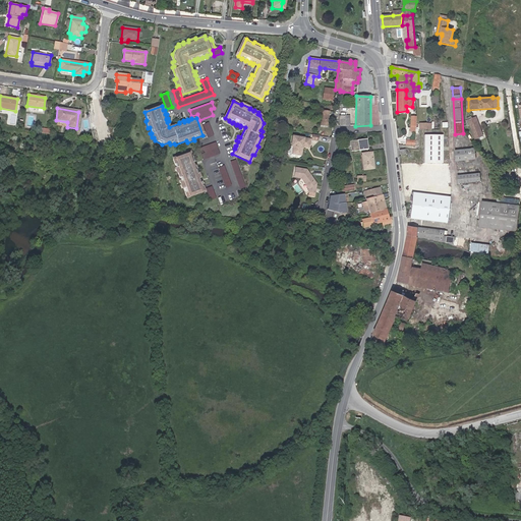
[(339,115),(339,126),(349,126),(349,115),(339,115)]
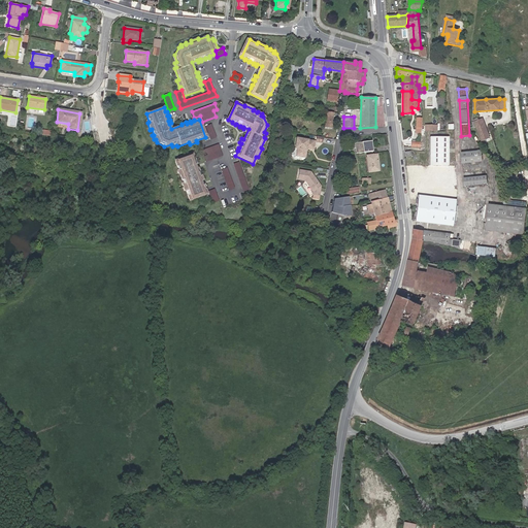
[(483,119),(474,122),(476,127),(483,141),(490,138),(483,119)]
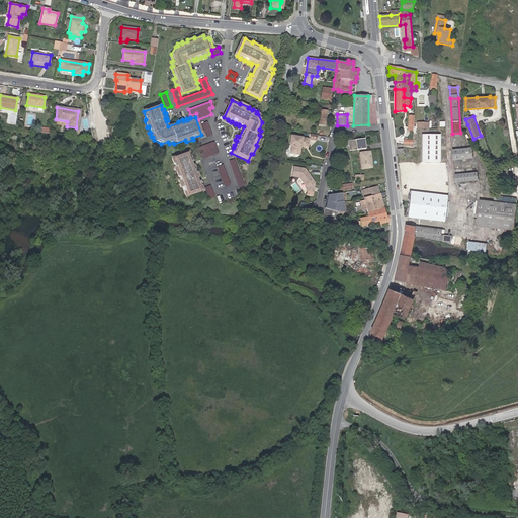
[(206,138),(212,136),(207,122),(201,124),(206,138)]
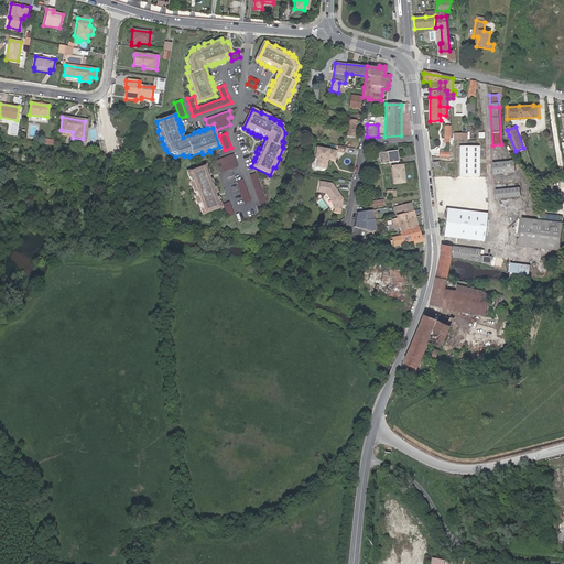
[(458,145),(458,177),(478,177),(478,147),(458,145)]
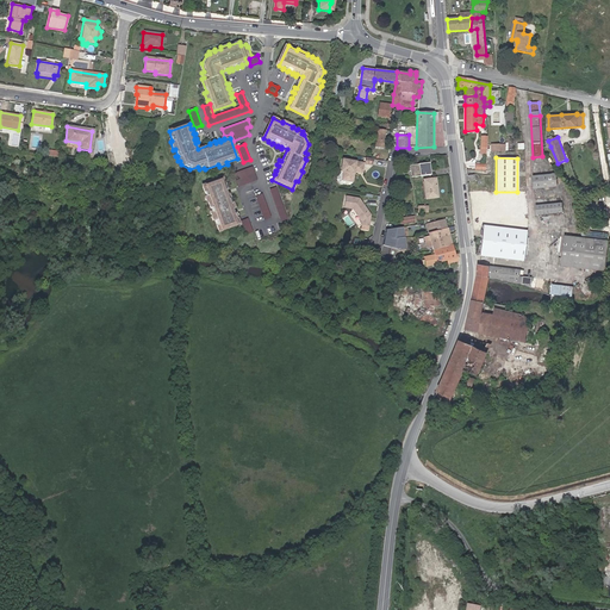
[(355,169),(356,170),(363,172),(365,163),(343,160),(342,170),(344,172),(343,179),(353,181),(355,172),(354,170),(355,169)]
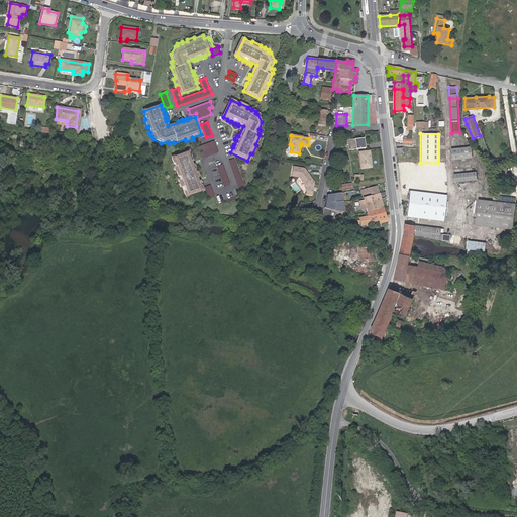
[(367,137),(351,139),(352,150),(368,148),(367,137)]
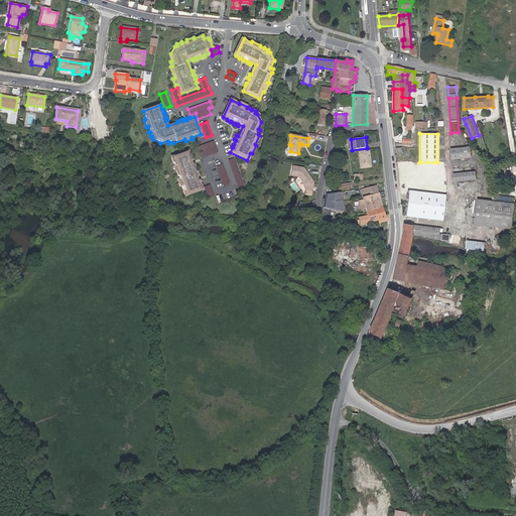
[(218,153),(214,141),(196,147),(201,159),(218,153)]
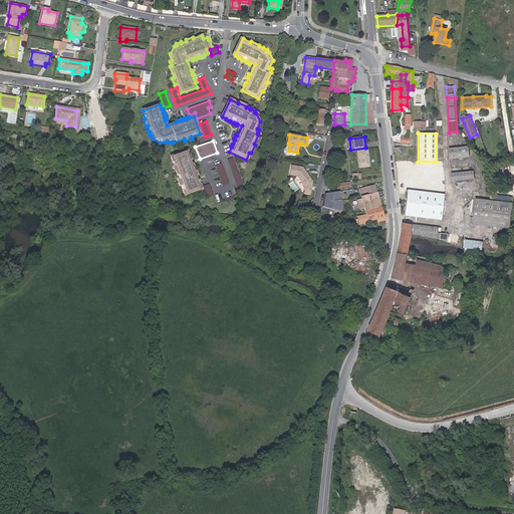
[(468,149),(449,151),(450,159),(469,157),(468,149)]
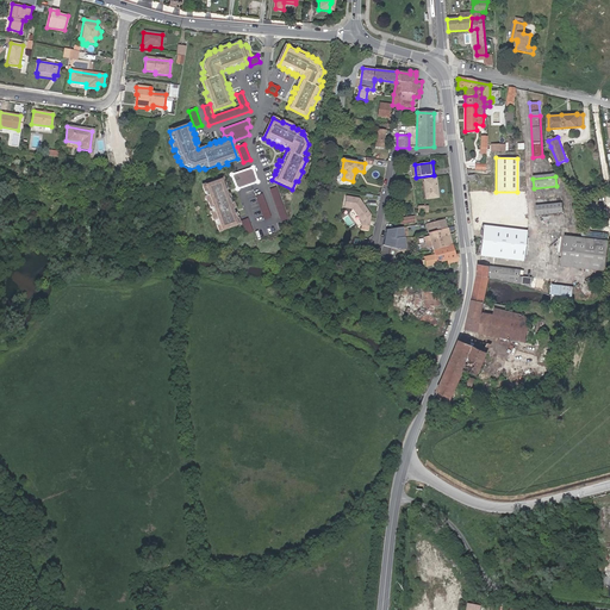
[(436,191),(439,190),(437,178),(425,180),(428,198),(437,197),(436,191)]
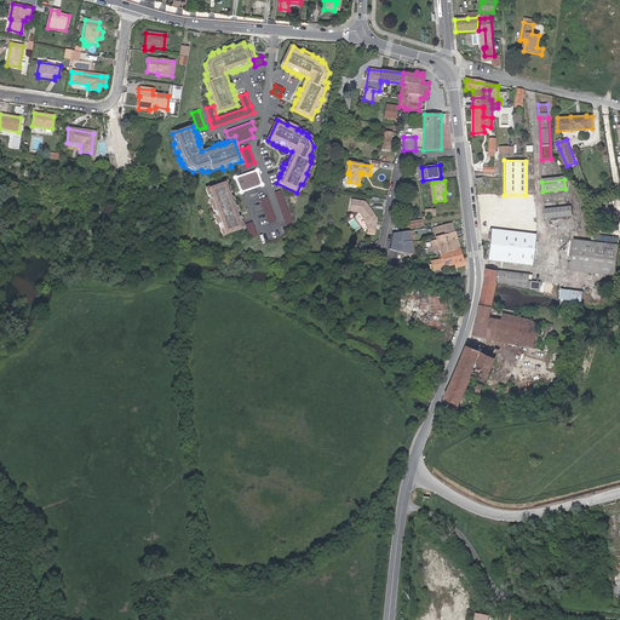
[(224,189),(222,184),(201,191),(205,201),(202,202),(204,206),(206,206),(210,217),(207,217),(211,225),(212,225),(216,236),(237,229),(235,223),(237,222),(236,218),(234,218),(225,194),(228,193),(227,189),(224,189)]
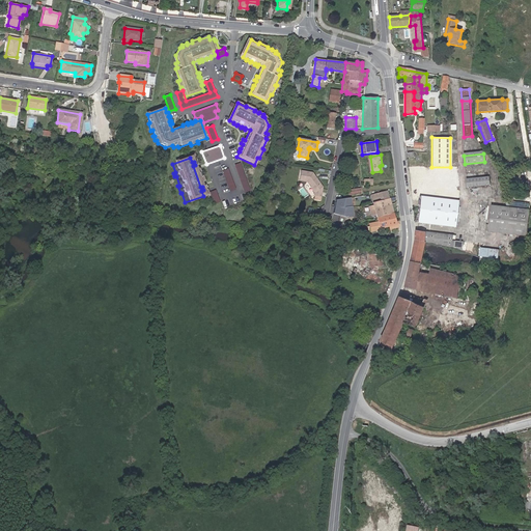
[(250,191),(241,163),(234,165),(244,193),(250,191)]
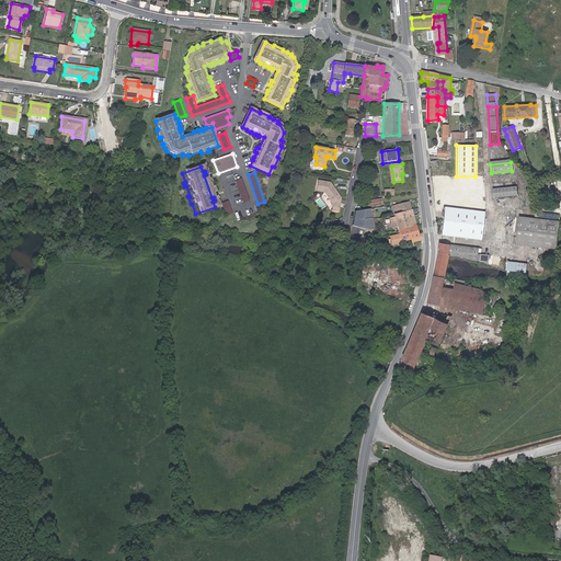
[(447,186),(457,185),(456,176),(446,178),(447,186)]
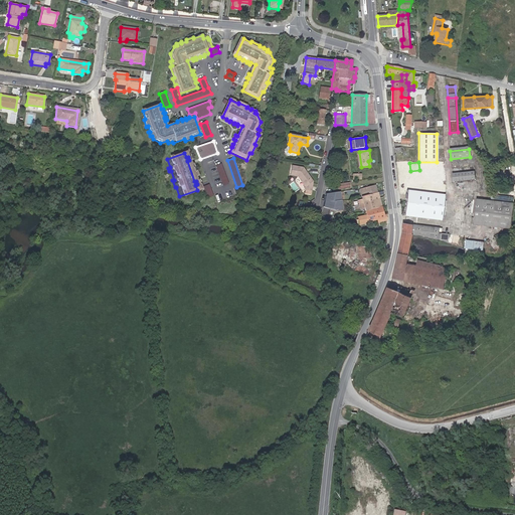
[(215,166),(222,186),(228,184),(221,164),(215,166)]
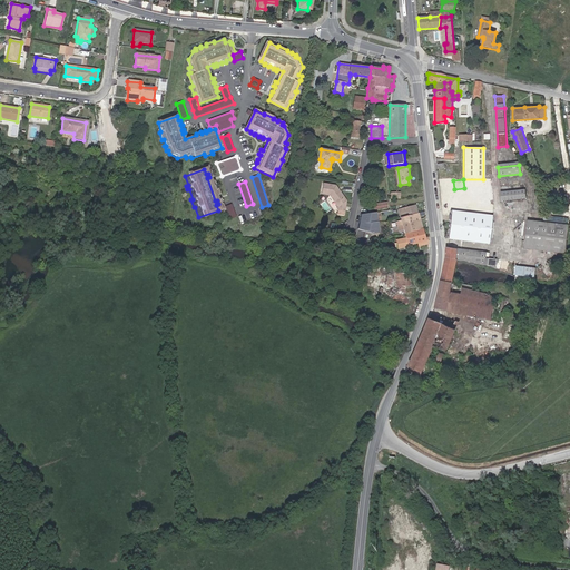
[(338,189),(340,188),(337,186),(324,184),(322,194),(330,196),(340,207),(338,210),(346,213),(349,202),(341,190),(340,192),(338,189)]
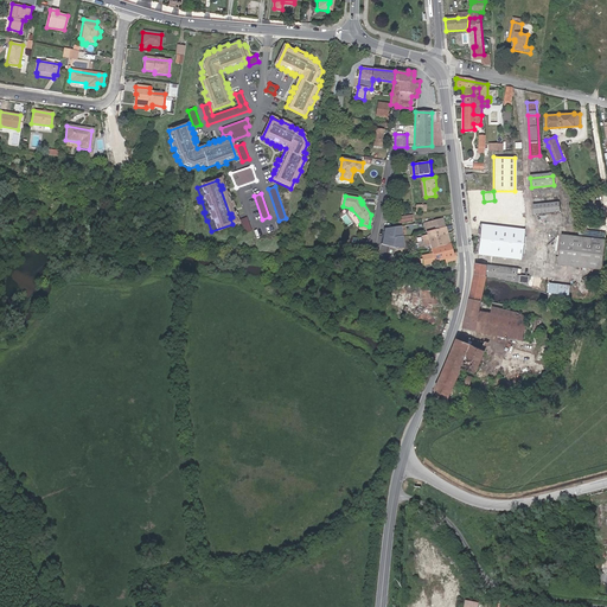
[(560,202),(534,204),(535,213),(561,211),(560,202)]
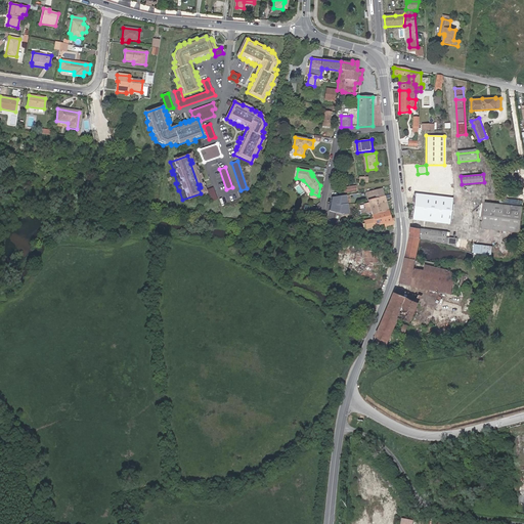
[(211,203),(217,200),(213,188),(207,190),(211,203)]
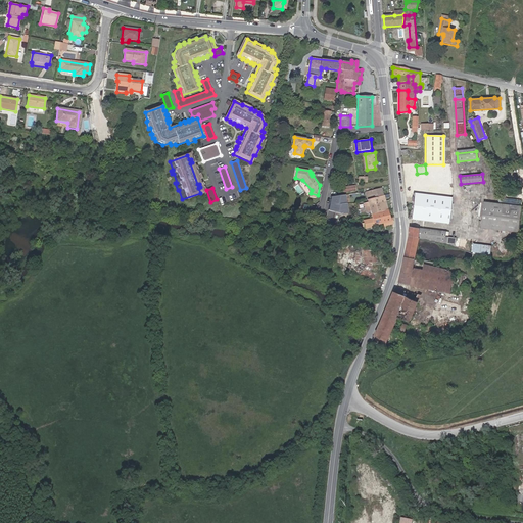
[(381,188),(370,191),(366,192),(368,199),(383,195),(381,188)]
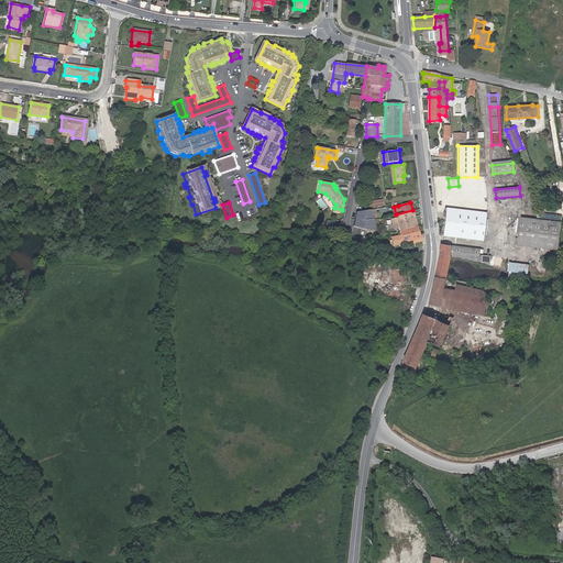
[(261,211),(258,205),(247,209),(250,216),(261,211)]
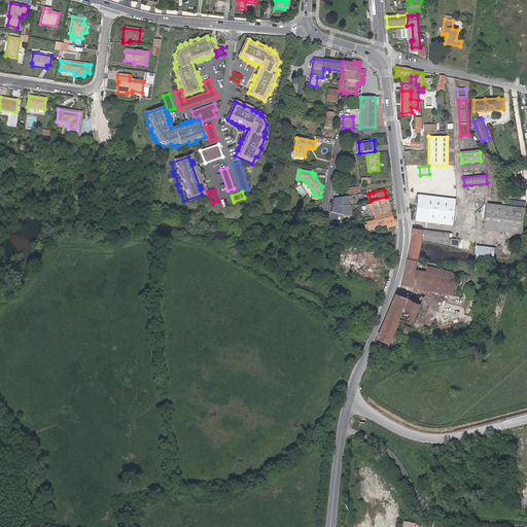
[(349,196),(335,198),(331,212),(346,215),(352,215),(349,196)]
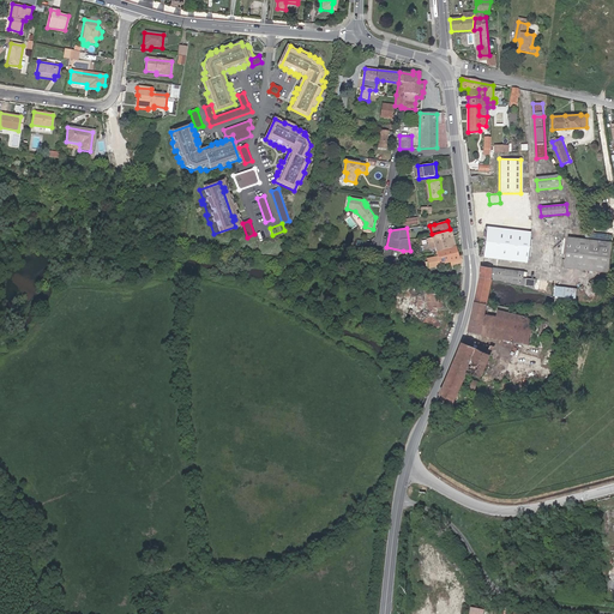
[(485,228),(481,257),(527,263),(530,239),(530,234),(527,233),(485,228)]
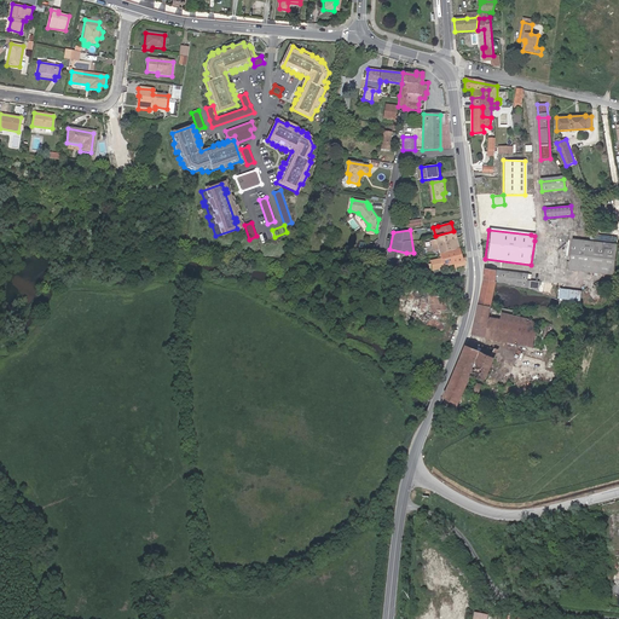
[(438,250),(439,254),(458,249),(453,231),(435,236),(435,239),(432,241),(434,252),(438,250)]
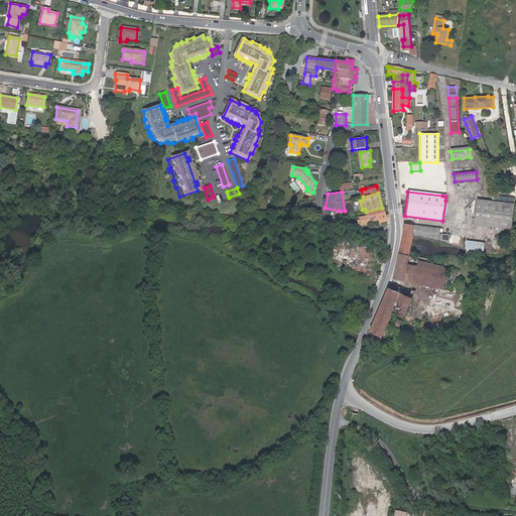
[(474,225),(512,230),(513,219),(515,205),(491,202),(477,200),(474,225)]
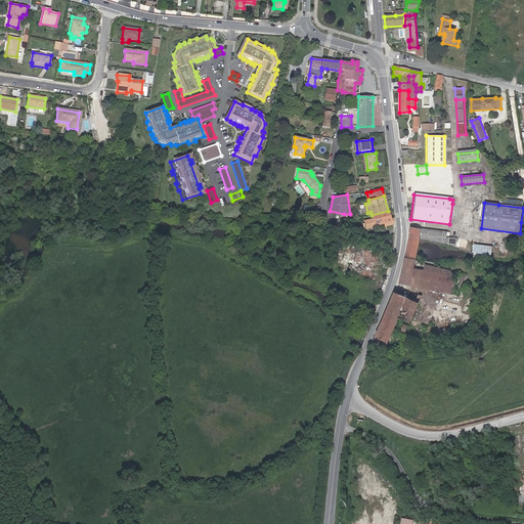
[(388,211),(372,215),(373,219),(364,221),(366,229),(370,228),(370,225),(375,224),(375,226),(383,223),(390,221),(390,219),(388,211)]
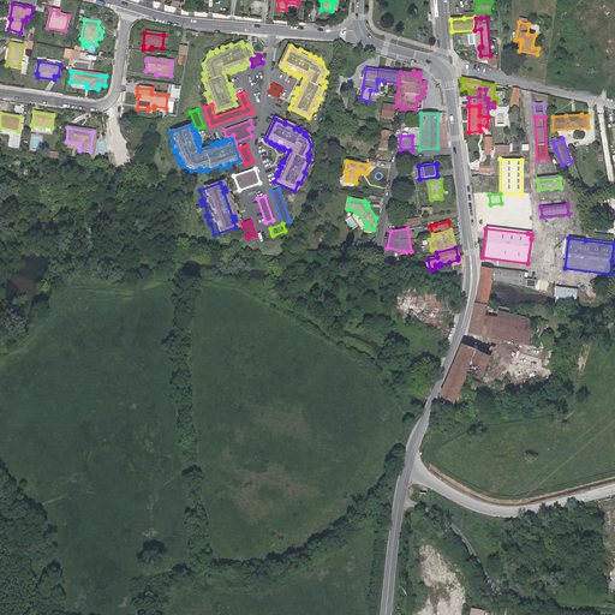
[(458,257),(458,260),(449,262),(451,267),(463,263),(461,257),(458,257)]
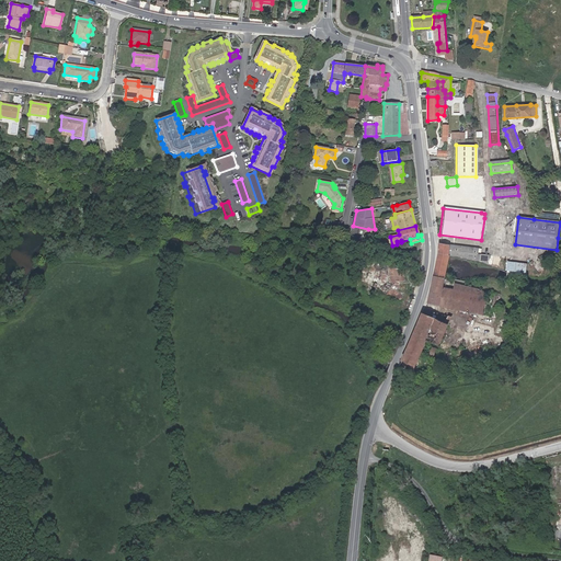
[(445,278),(451,256),(478,260),(478,255),(479,249),(448,244),(448,245),(438,243),(438,253),(434,275),(445,278)]
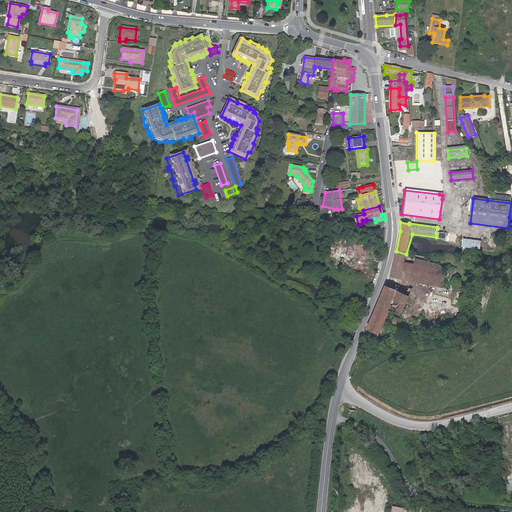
[(444,240),(446,240),(446,241),(457,246),(458,236),(447,234),(439,233),(438,238),(438,239),(443,239),(443,240),(444,240)]
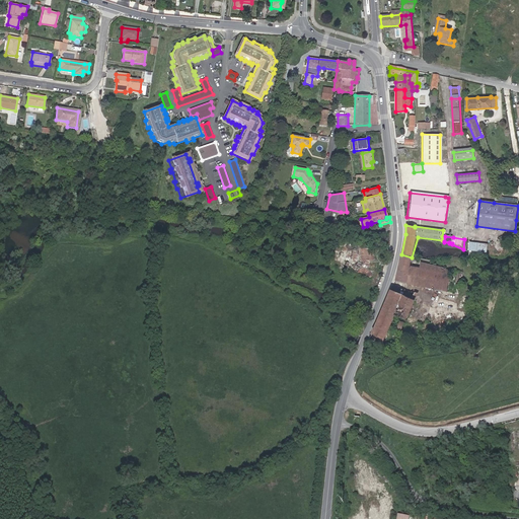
[(326,265),(366,275),(372,249),(334,239),(326,265)]
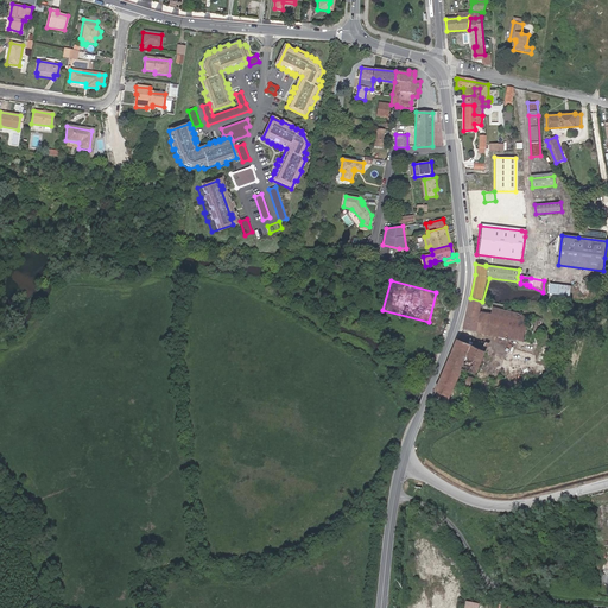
[(558,293),(559,293),(569,296),(570,296),(571,285),(559,283),(558,293)]
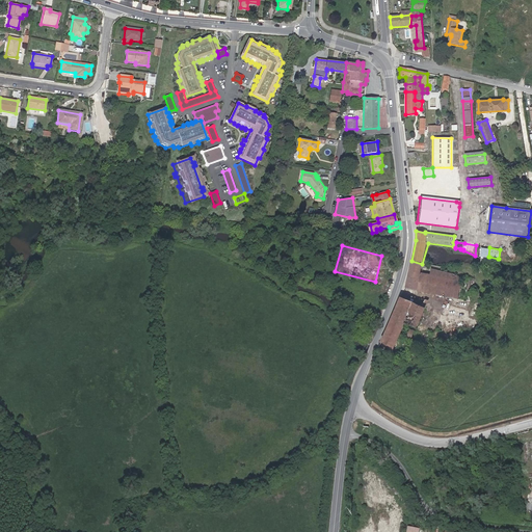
[(411,261),(404,288),(458,299),(459,293),(461,283),(463,276),(442,272),(441,276),(429,274),(420,271),(422,264),(411,261)]
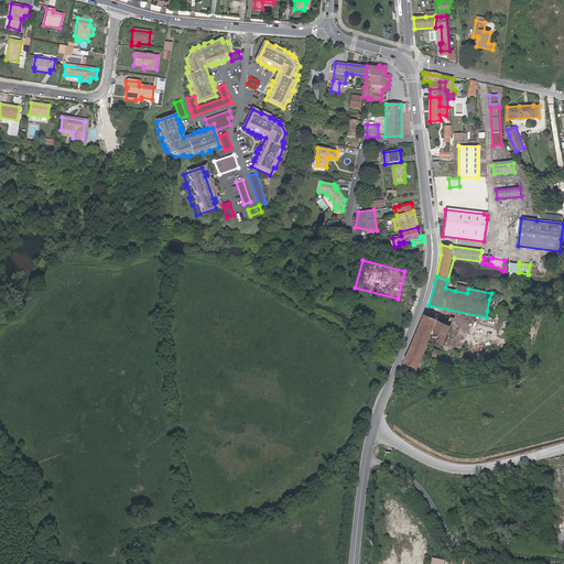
[(505,296),(491,293),(489,300),(495,301),(494,304),(490,303),(490,306),(494,307),(492,312),(487,311),(486,317),(498,321),(502,303),(505,296)]
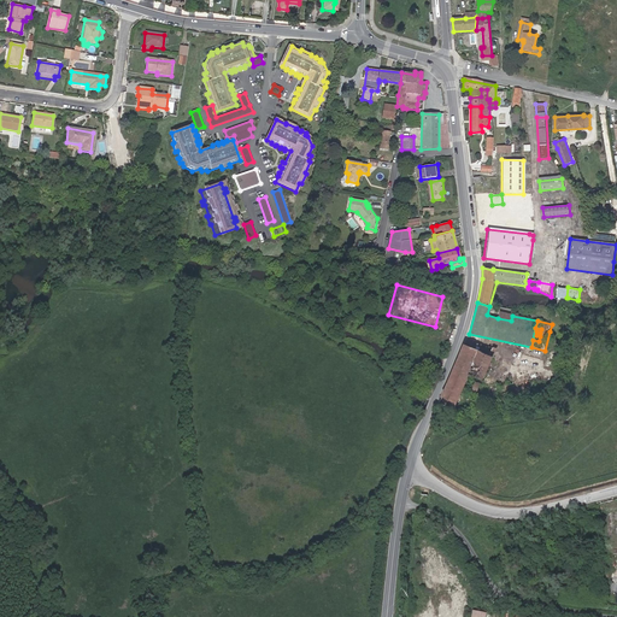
[(497,350),(466,341),(453,371),(440,404),(456,410),(474,407),(474,399),(475,392),(462,392),(469,375),(483,381),(497,350)]
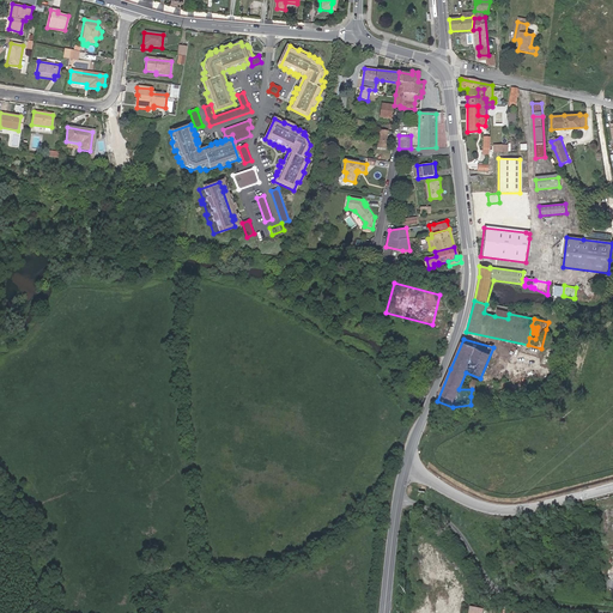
[(499,392),(484,394),(485,402),(534,395),(532,378),(498,383),(499,392)]
